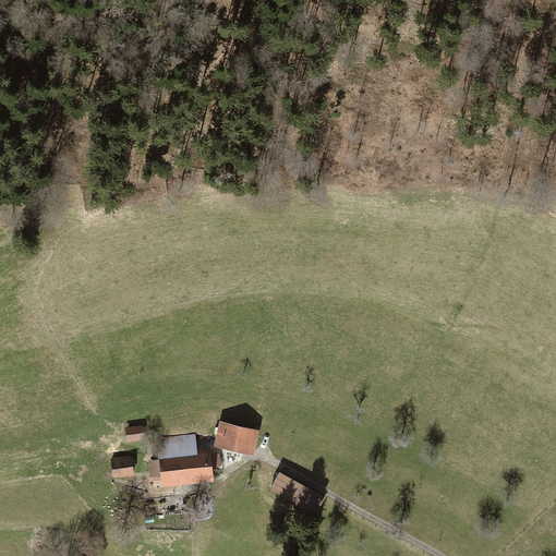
[(220,422),(215,446),(253,455),(258,431),(220,422)]
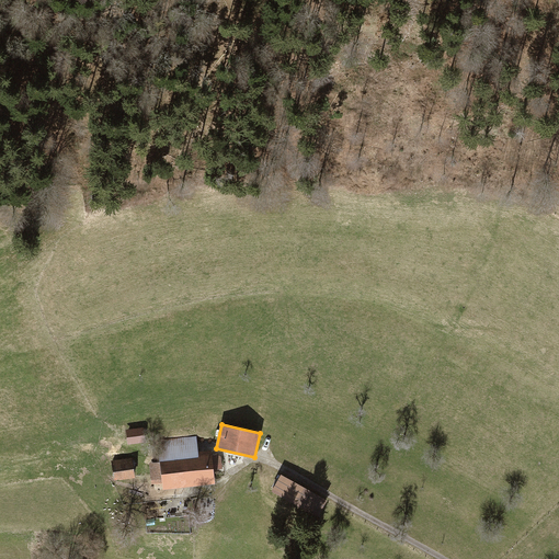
[(127,430),(127,443),(143,443),(143,430),(127,430)]
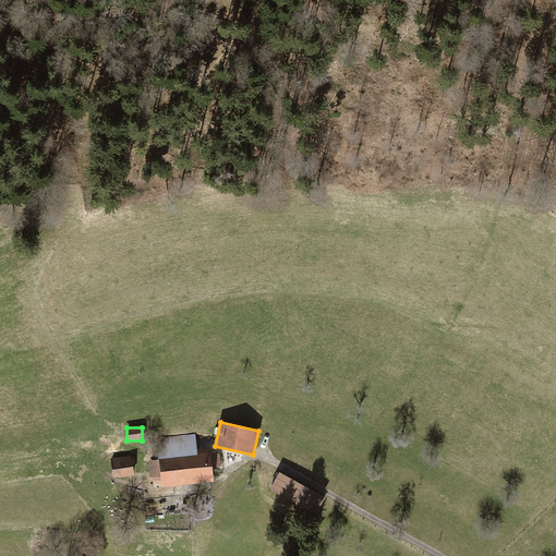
[(219,454),(210,455),(210,447),(196,449),(195,436),(157,439),(158,460),(149,461),(152,479),(162,479),(164,485),(214,481),(213,469),(220,468),(219,454)]
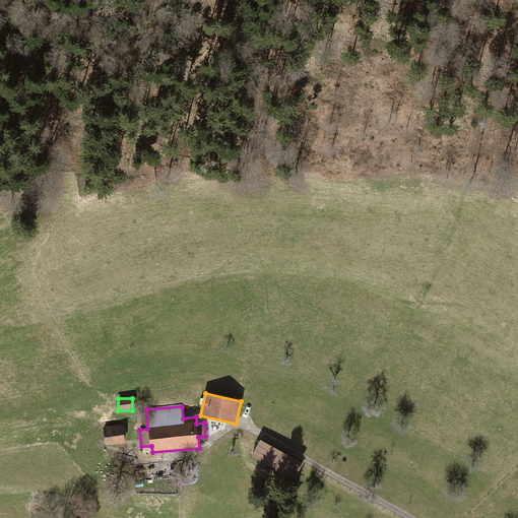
[(104,430),(106,445),(124,443),(122,427),(104,430)]
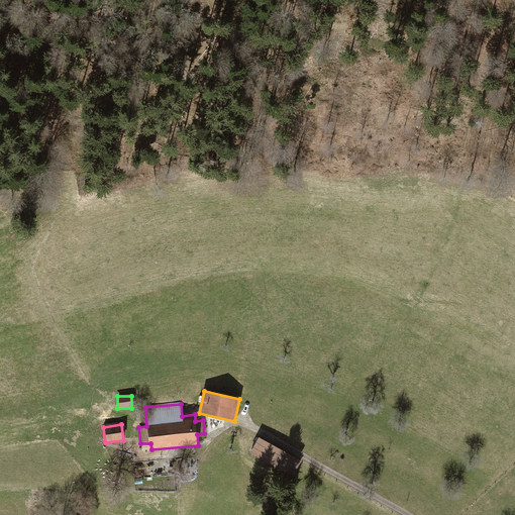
[(259,437),(249,452),(293,477),(301,461),(259,437)]
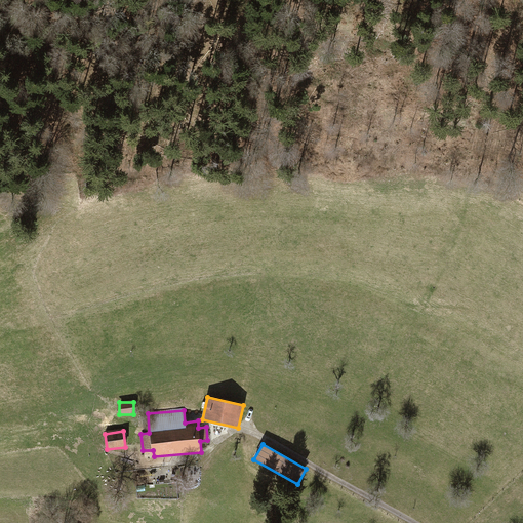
All buildings are outlined.
